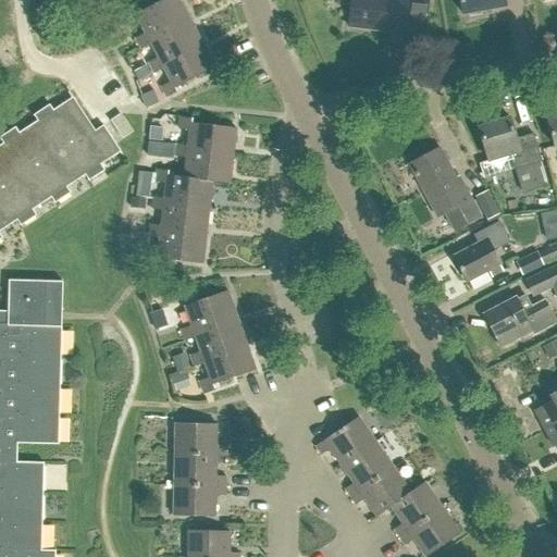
[(149,39),(188,17),(178,0),(161,0),(135,14),(146,33),(135,38),(140,49),(151,44),(149,39)]
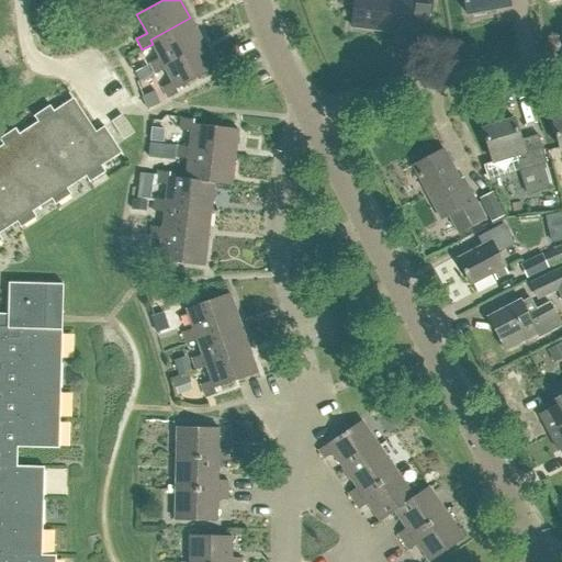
[(352,0),(349,25),(407,33),(408,23),(428,25),(430,0),(352,0)]
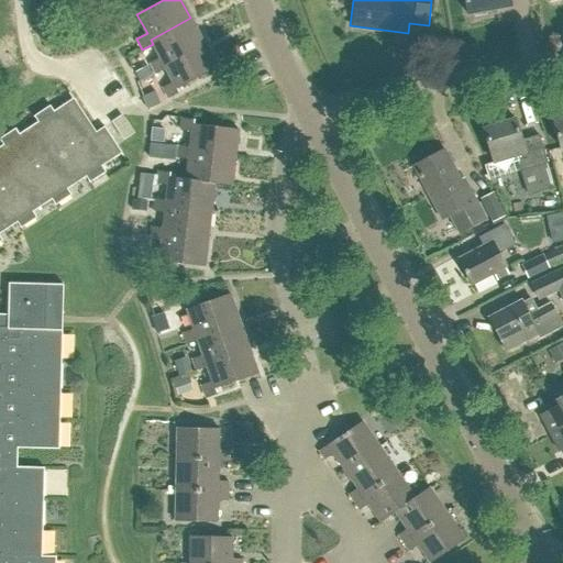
[(463,0),(466,14),(470,13),(471,17),(483,14),(483,11),(488,10),(510,7),(509,0),(463,0)]
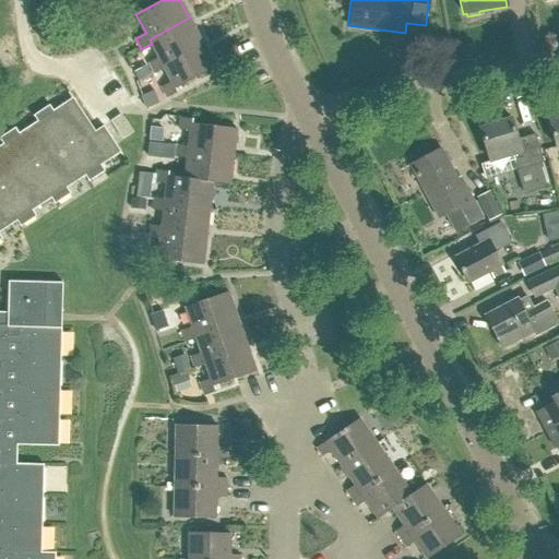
[(163,64),(202,43),(189,18),(150,39),(152,44),(159,58),(149,63),(155,74),(165,68),(163,64)]
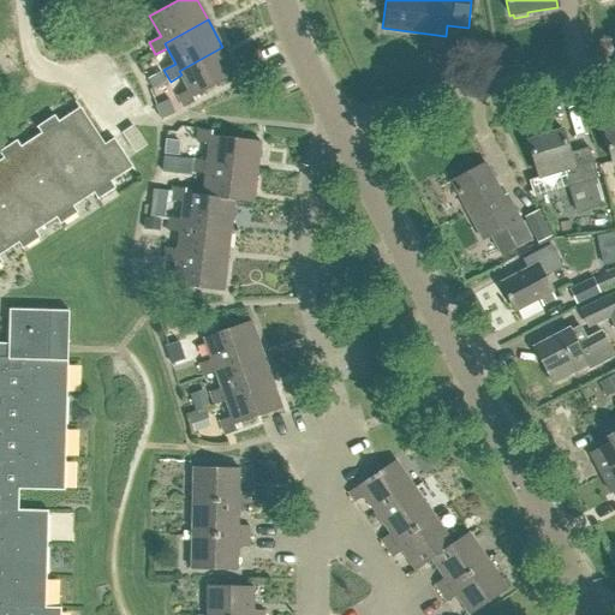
[(179,71),(181,75),(190,89),(178,96),(184,107),(196,101),(195,97),(238,75),(222,47),(179,71)]
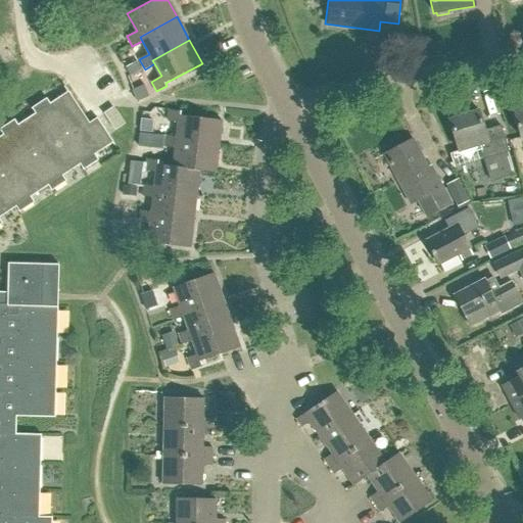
[(131,77),(142,70),(137,61),(126,67),(131,77)]
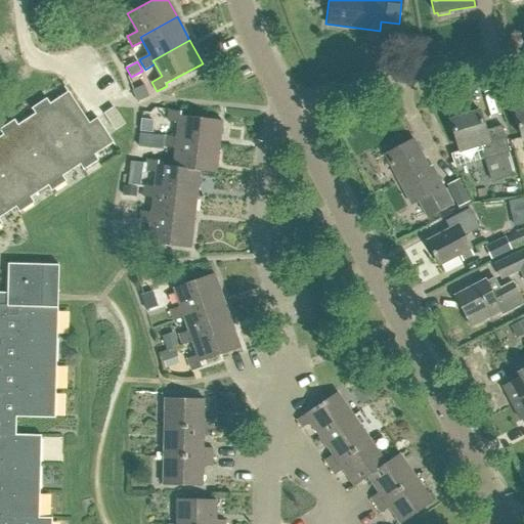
[(132,90),(137,101),(148,97),(143,85),(132,90)]
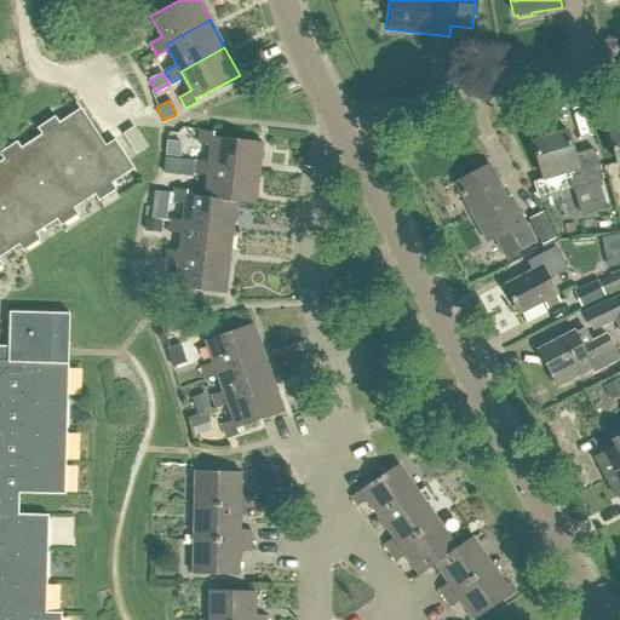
[(0,154),(4,160),(0,161),(0,619),(61,619),(62,613),(46,613),(49,515),(18,515),(18,494),(64,495),(68,363),(69,345),(55,345),(9,344),(7,346),(0,345),(0,265),(3,265),(0,262),(0,257),(18,245),(23,252),(40,240),(36,234),(57,220),(61,227),(79,214),(74,208),(95,195),(98,201),(116,189),(112,183),(132,170),(137,177),(138,176),(115,139),(105,145),(76,102),(75,103),(80,109),(59,122),(55,116),(38,128),(41,135),(21,148),(17,142),(0,153),(0,154)]
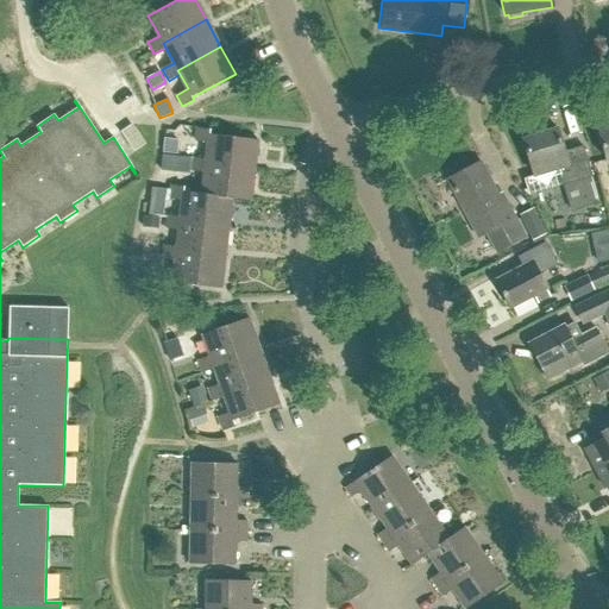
[(136,155),(148,148),(136,127),(123,136),(136,155)]
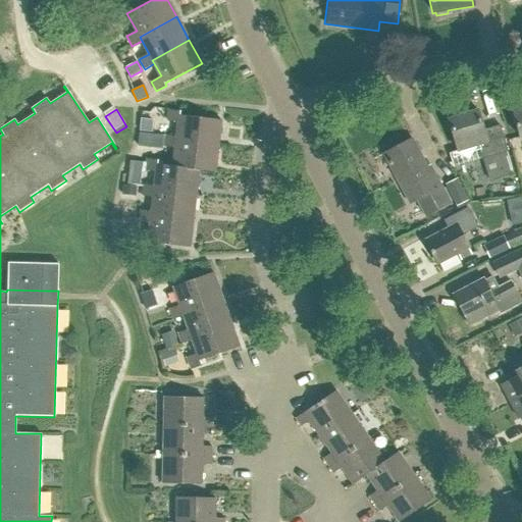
[(476,109),(447,118),(456,150),(477,144),(488,181),(513,174),(498,124),(482,129),(476,109)]
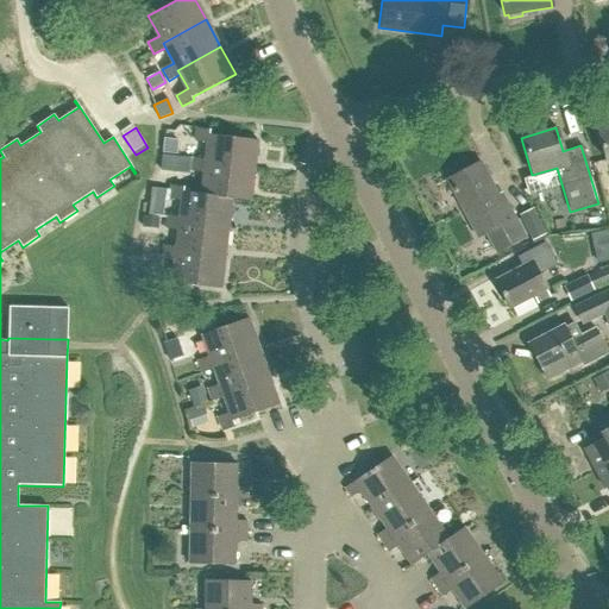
[(205,164),(253,170),(257,140),(208,135),(209,131),(196,129),(195,142),(207,143),(205,161),(205,164)]
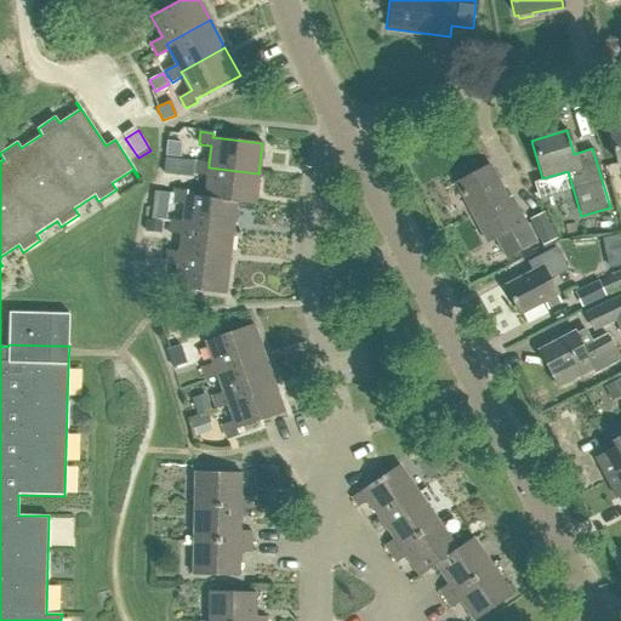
[(620,131),(609,135),(616,164),(620,161),(620,131)]
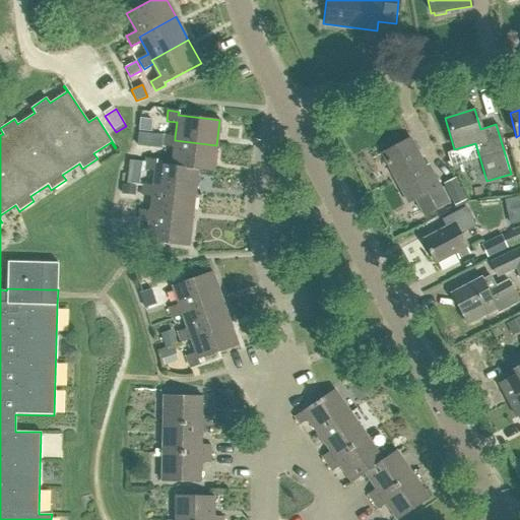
[(136,134),(135,146),(158,148),(159,136),(136,134)]
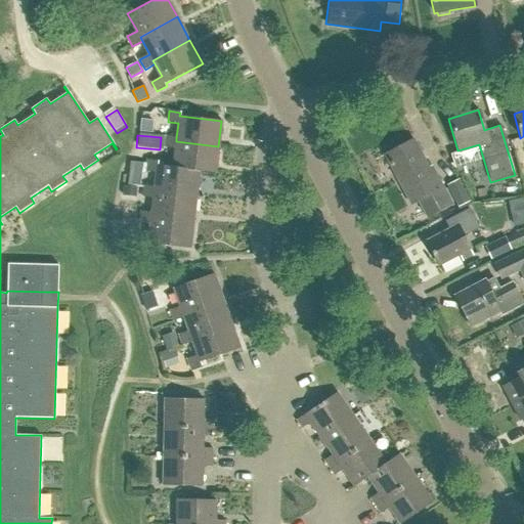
[(176,141),(176,138),(166,136),(165,148),(175,149),(173,167),(199,170),(215,172),(218,146),(176,141)]
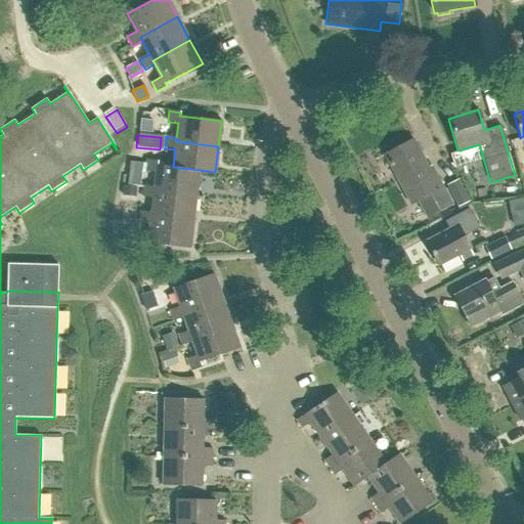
[(451,203),(432,166),(427,166),(412,138),(383,154),(409,203),(417,200),(426,216),(451,203)]
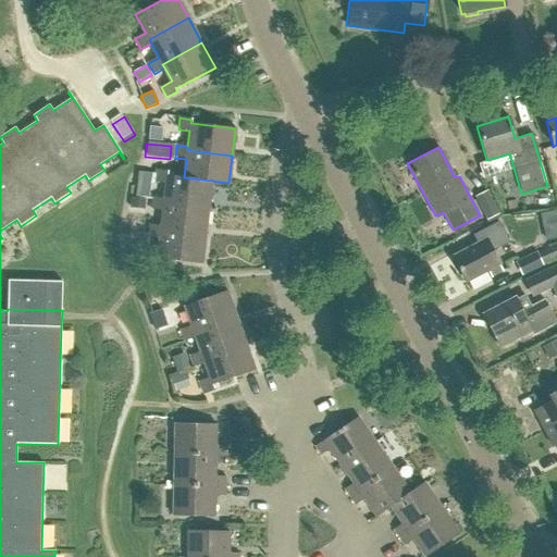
[(162,203),(208,209),(211,181),(184,177),(184,178),(166,176),(168,171),(156,170),(153,182),(164,184),(163,198),(162,203)]
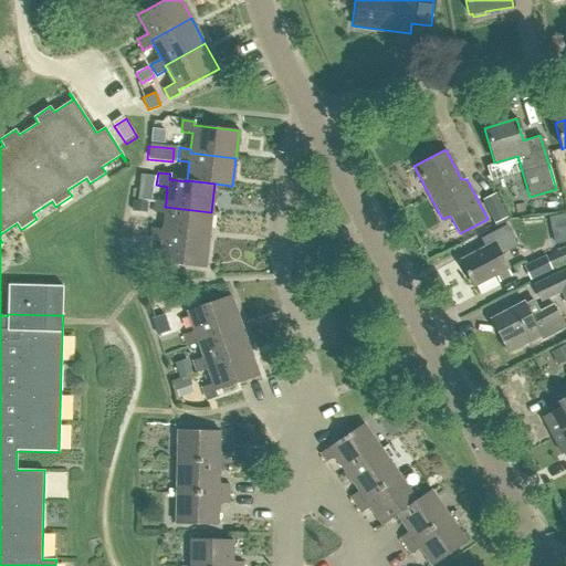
[(149,194),(136,191),(135,200),(148,202),(149,194)]
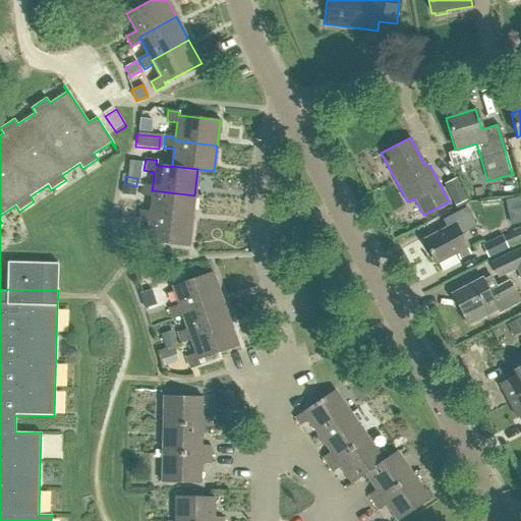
[(457,207),(468,200),(457,178),(445,185),(457,207)]
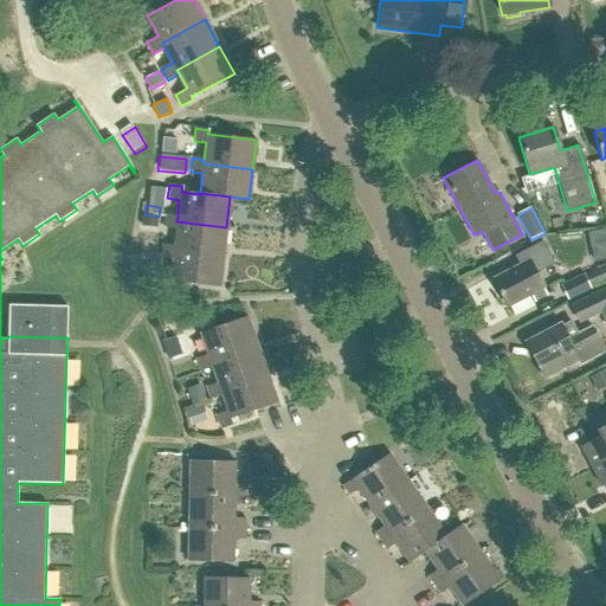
[(174,251),(223,257),(226,227),(176,221),(178,216),(166,214),(163,229),(175,230),(174,245),(174,251)]
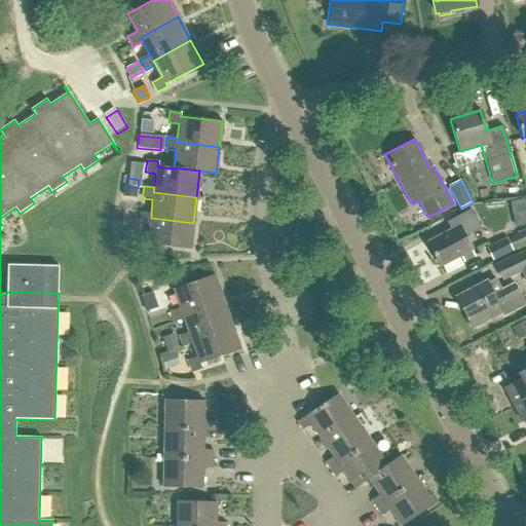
[(122,196),(135,197),(136,189),(123,187),(122,196)]
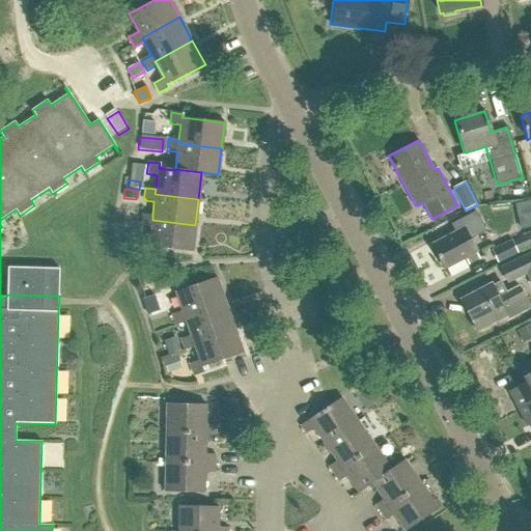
[(455,231),(431,244),(444,268),(465,257),(468,262),(478,257),(475,252),(476,251),(470,239),(484,230),(475,212),(451,224),(455,231)]
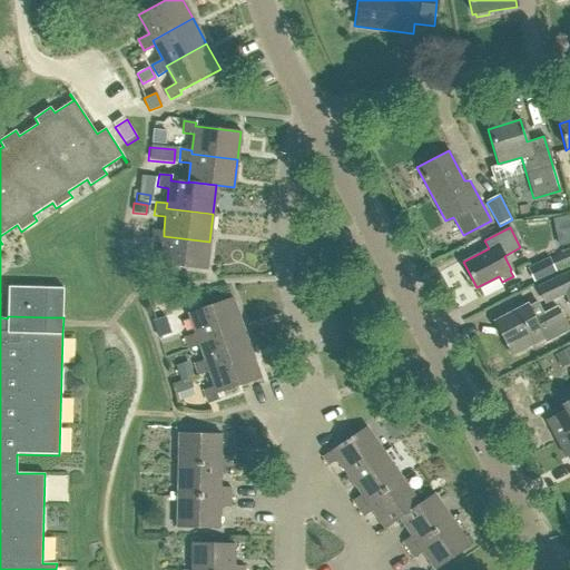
[(164,236),(164,231),(153,229),(150,242),(161,243),(159,264),(206,269),(209,242),(164,236)]
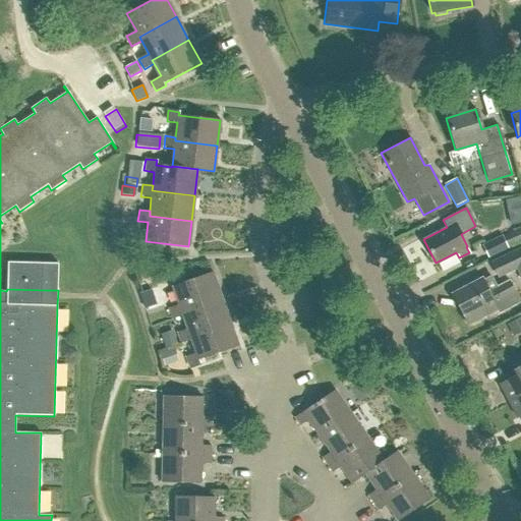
[(520,233),(519,229),(503,237),(508,247),(520,240),(520,233)]
